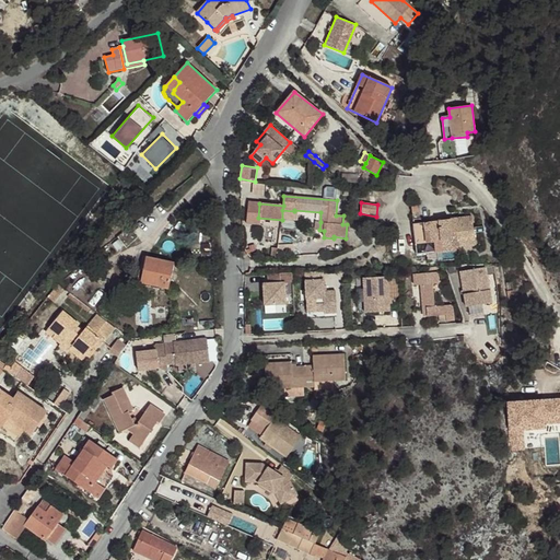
[(473,217),(413,224),(413,226),(415,243),(417,255),(421,254),(442,251),(441,242),(453,240),(454,247),(456,246),(476,244),(473,217)]
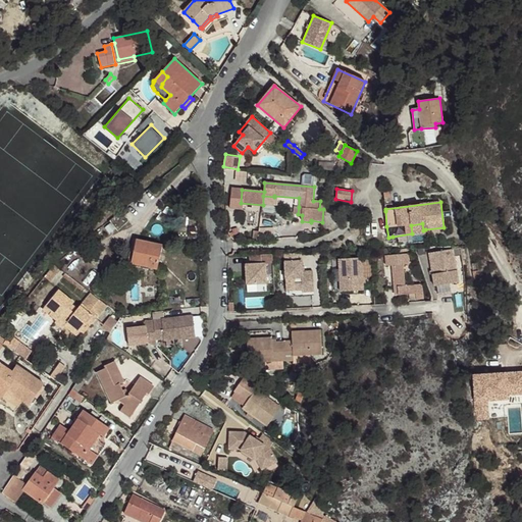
[(422,223),(411,225),(412,233),(426,232),(425,229),(423,230),(422,223)]
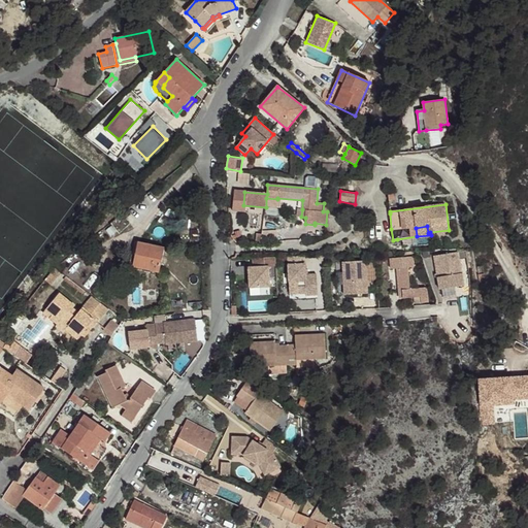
[(133,263),(138,242),(134,241),(132,253),(129,268),(150,272),(151,270),(151,267),(133,263)]
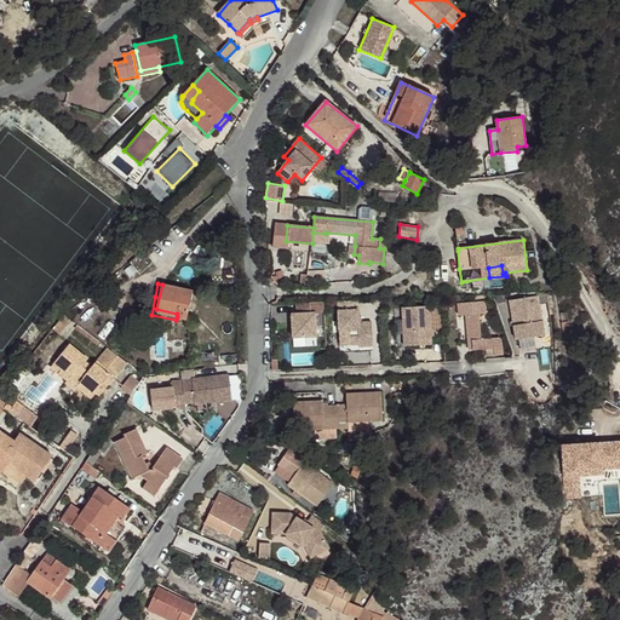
[(193,291),(162,285),(156,309),(177,314),(177,317),(187,320),(193,291)]
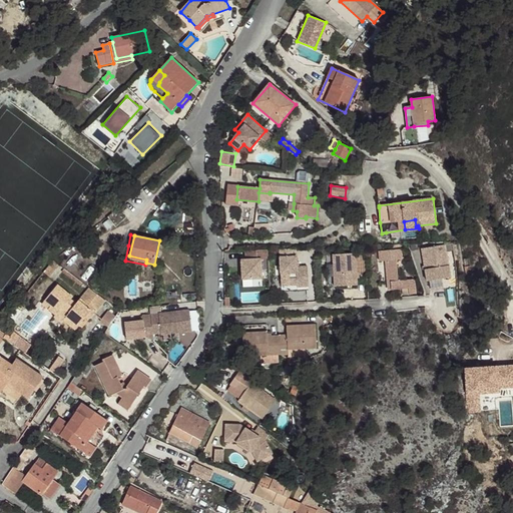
[(422,249),(428,282),(451,278),(447,252),(455,251),(454,244),(422,249)]
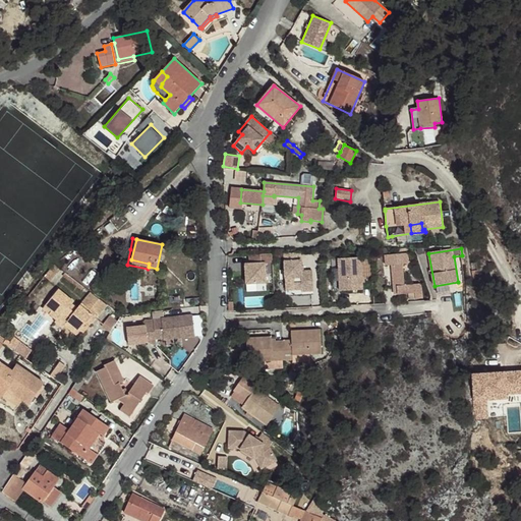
[(301,252),(284,253),(285,283),(301,282),(302,289),(302,291),(313,290),(312,271),(301,271),(301,252)]
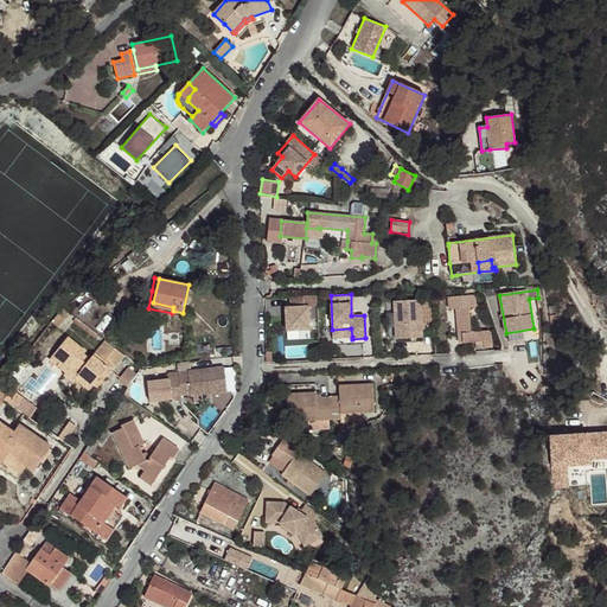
[(318,306),(317,295),(296,296),(296,307),(291,307),(286,307),(287,331),(310,330),(308,306),(318,306)]
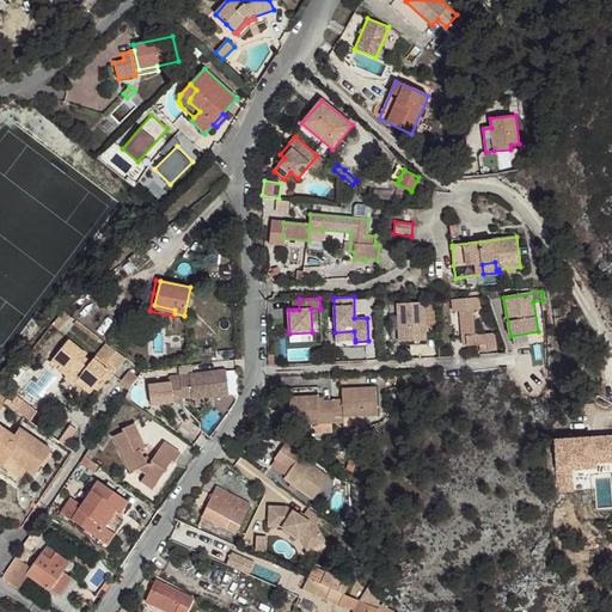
[(479,298),(452,300),(453,312),(460,311),(463,337),(466,337),(467,347),(488,344),(489,352),(496,350),(495,334),(476,336),(473,311),(481,310),(479,298)]
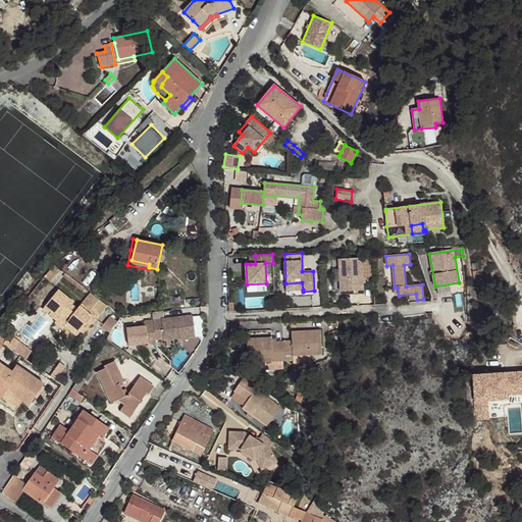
[(373,275),(372,257),(338,259),(341,292),(364,291),(363,276),(373,275)]
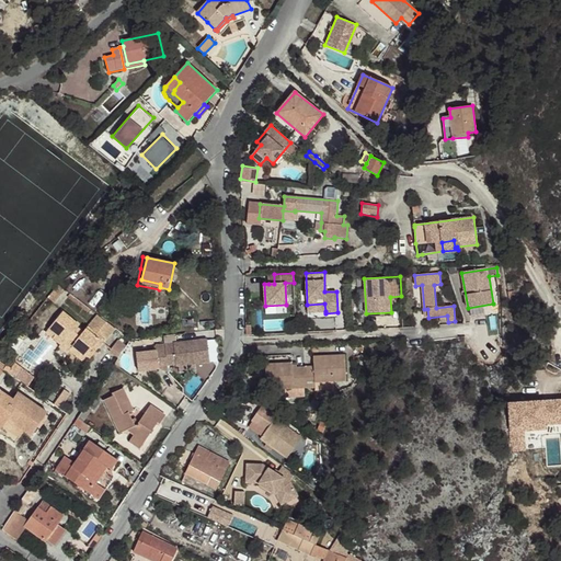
[(65,290),(58,285),(48,298),(55,304),(65,290)]
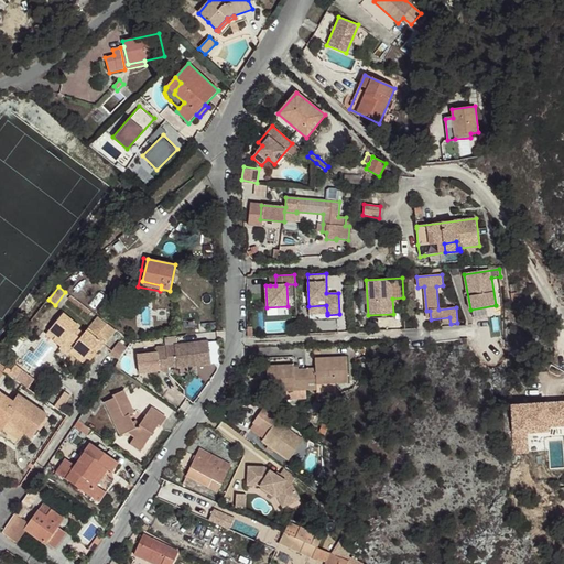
[(288,306),(267,307),(267,315),(289,314),(288,306)]
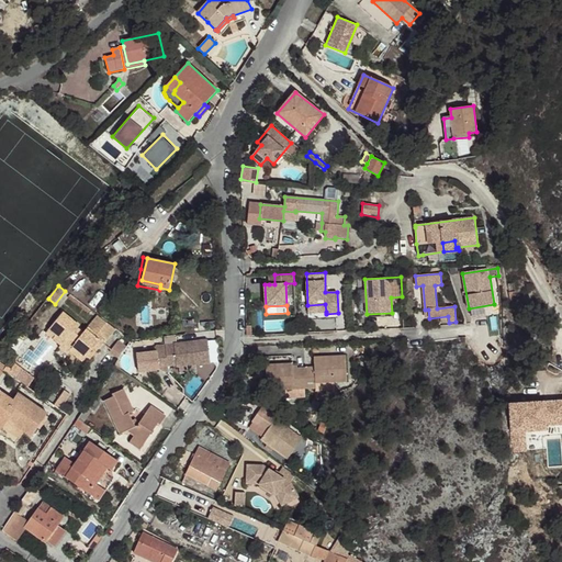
[(80,326),(63,312),(48,329),(55,336),(53,339),(62,346),(69,336),(76,341),(72,347),(86,358),(92,349),(96,352),(115,329),(98,315),(87,329),(86,329),(83,333),(80,337),(74,333),(78,328),(80,326)]
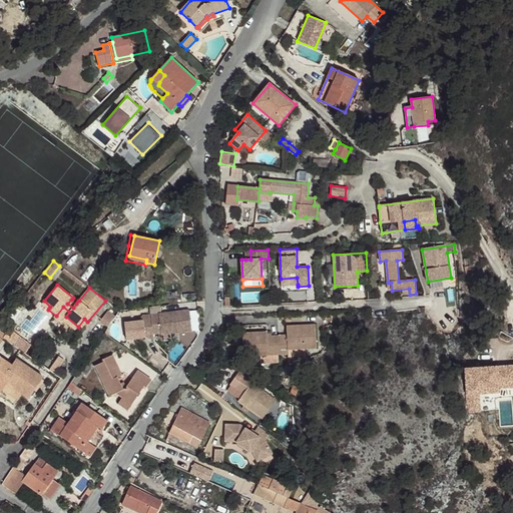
[(76,304),(71,300),(67,304),(73,308),(76,304)]
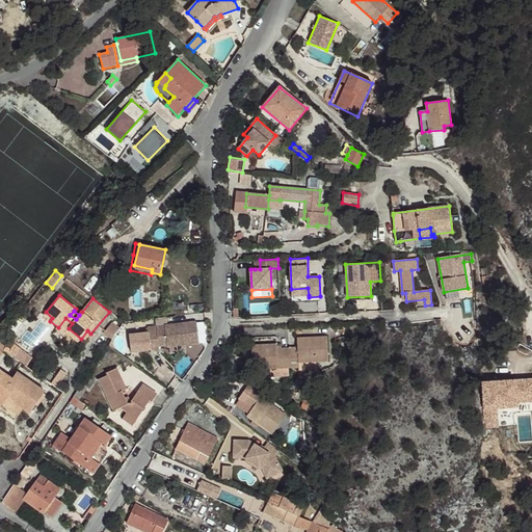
[(52,318),(46,312),(44,315),(50,321),(52,318)]
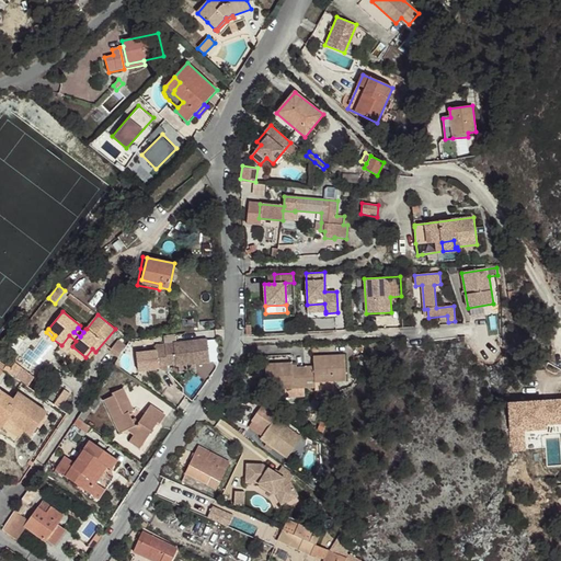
[(86,357),(72,346),(76,341),(69,335),(61,345),(60,344),(59,346),(80,364),(86,357)]
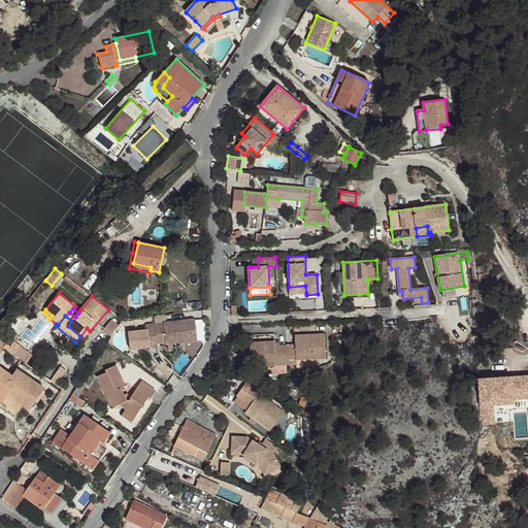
[(157,340),(157,344),(166,343),(166,344),(168,344),(184,342),(198,341),(195,320),(163,323),(163,316),(154,316),(155,324),(157,340)]
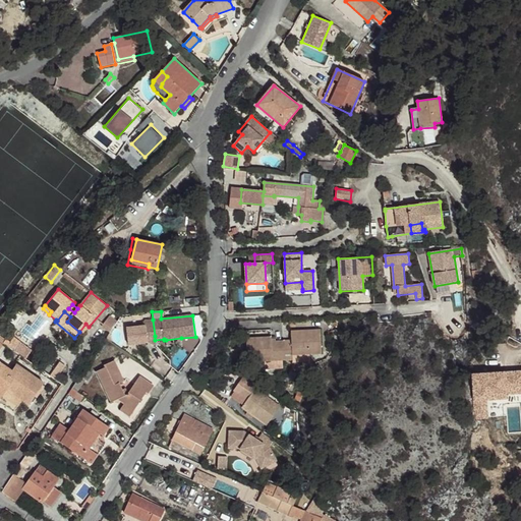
[(117,322),(110,315),(102,327),(110,333),(117,322)]
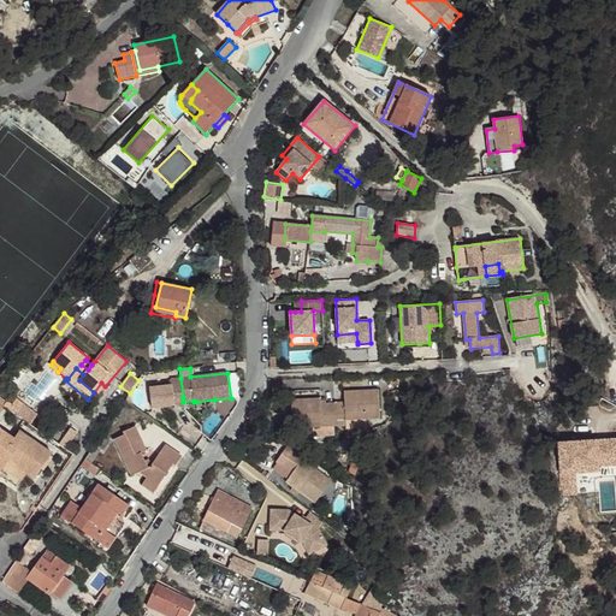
[(183,397),(181,378),(171,379),(171,385),(149,388),(152,408),(175,406),(175,403),(173,398),(183,397)]
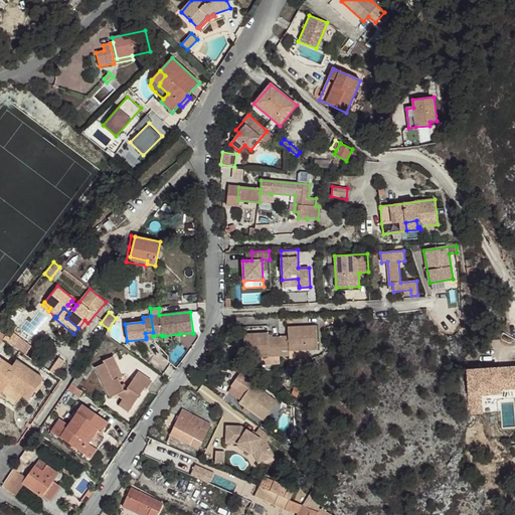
[(317,327),(293,328),(293,332),(288,332),(288,337),(281,337),(281,351),(290,350),(306,350),(318,349),(317,327)]
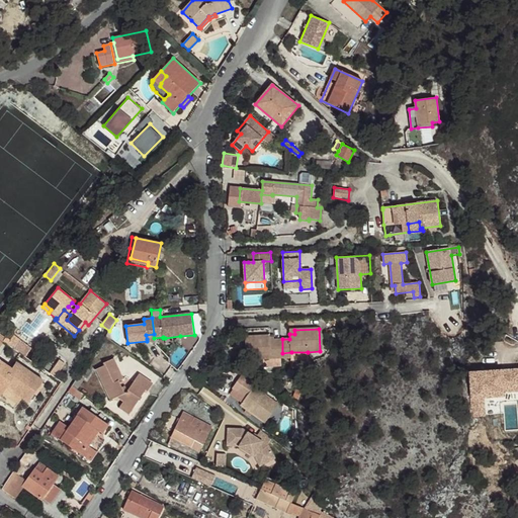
[(20,339),(14,335),(10,340),(7,338),(4,343),(13,349),(20,339)]
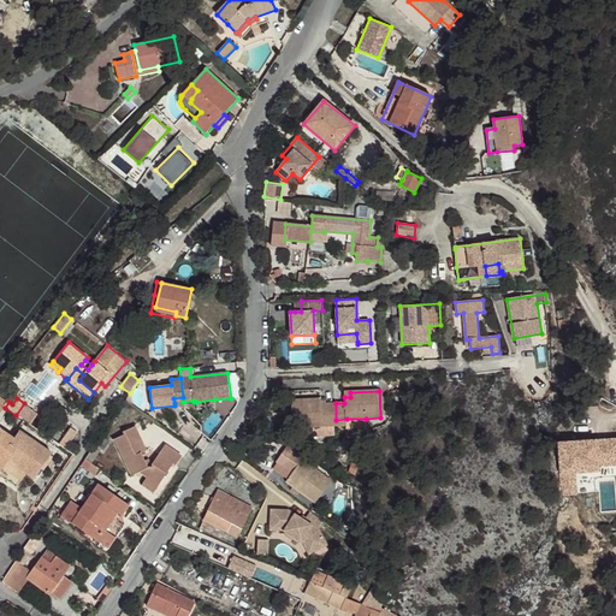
[(321,400),(291,401),(292,428),(313,427),(335,426),(337,426),(336,420),(336,403),(321,404),(321,400)]
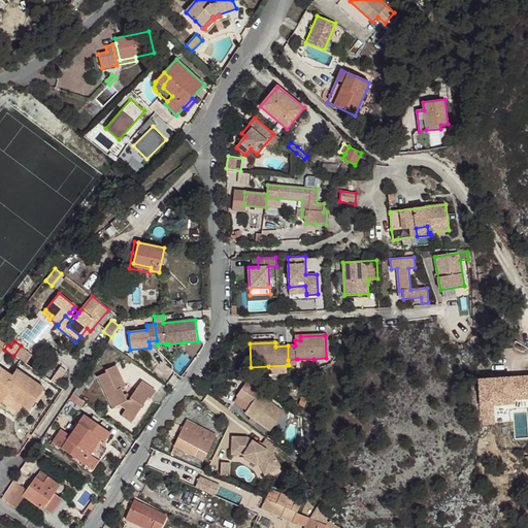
[(101,359),(98,357),(91,366),(95,368),(101,359)]
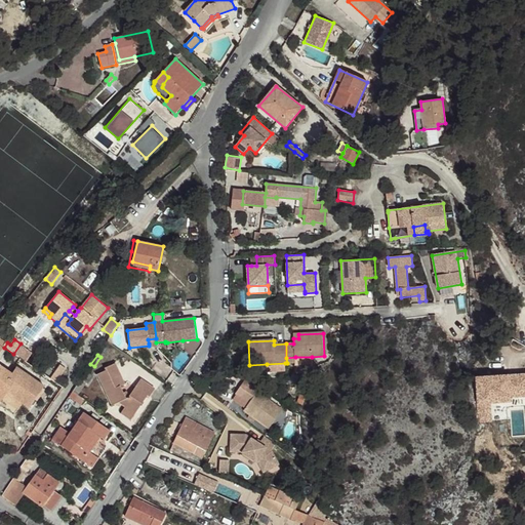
[(312,357),(295,357),(295,366),(312,365),(312,357)]
